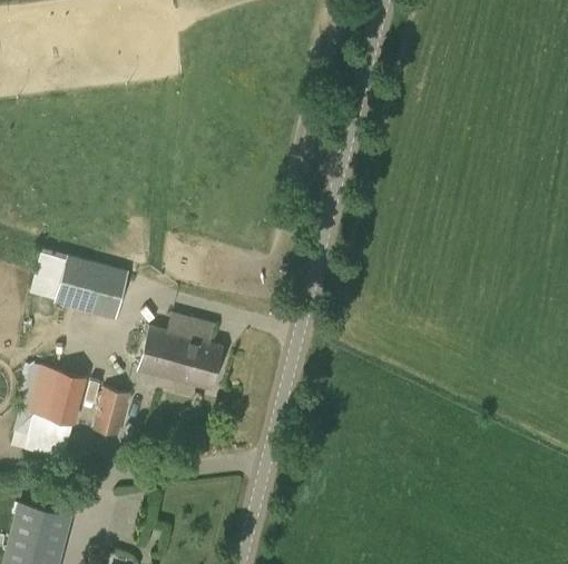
[(56,307),(116,323),(129,275),(68,259),(56,307)]
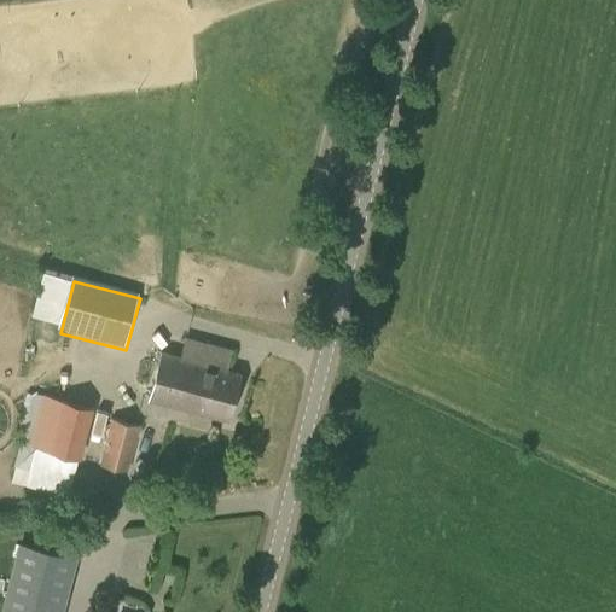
[(151,403),(230,424),(243,378),(230,374),(234,355),(213,349),(207,368),(163,356),(151,403)]
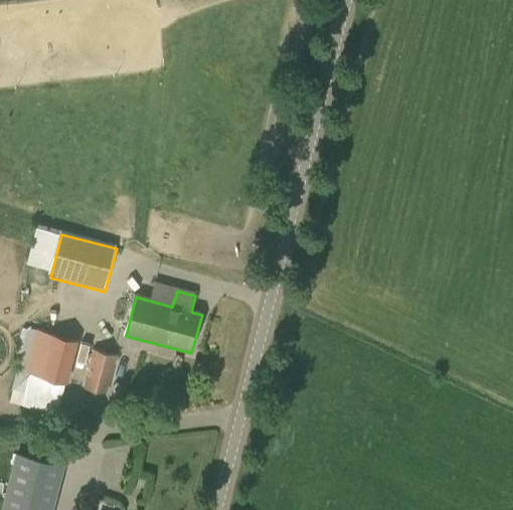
[(35,332),(24,374),(67,386),(79,343),(35,332)]
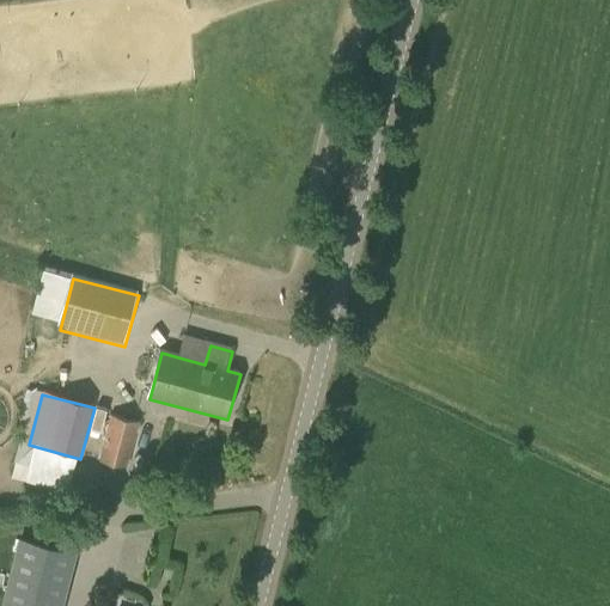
[(128,471),(141,426),(113,417),(99,463),(128,471)]
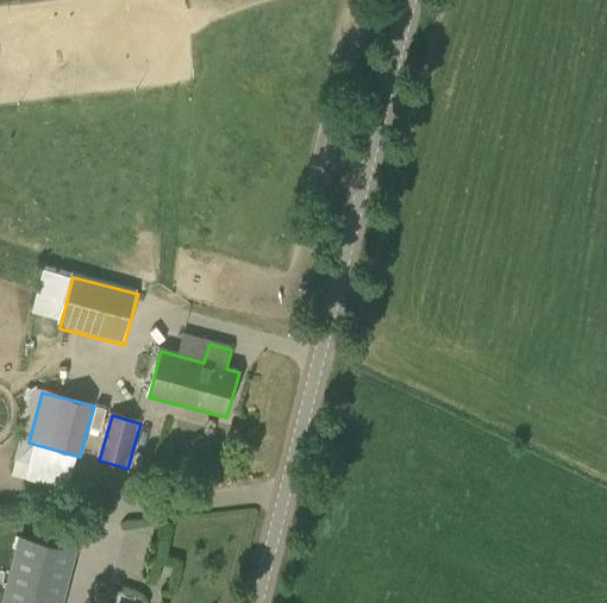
[(63,602),(76,553),(22,539),(4,602),(63,602)]
